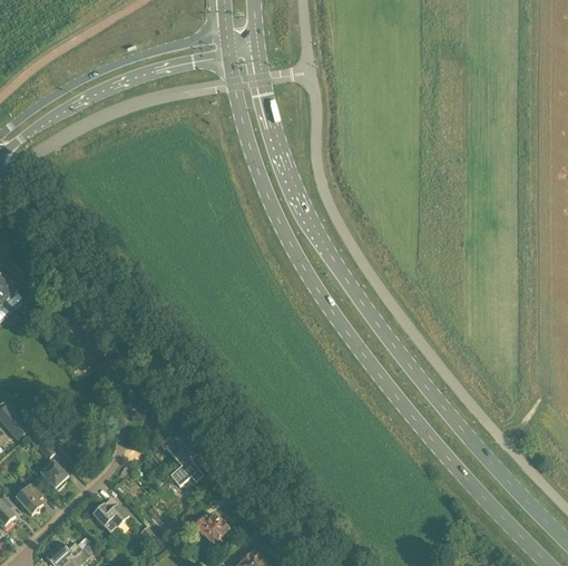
[(0,381),(25,359),(0,333),(0,316),(20,299),(21,295),(16,290),(17,289),(16,285),(11,281),(7,281),(0,273),(0,381)]
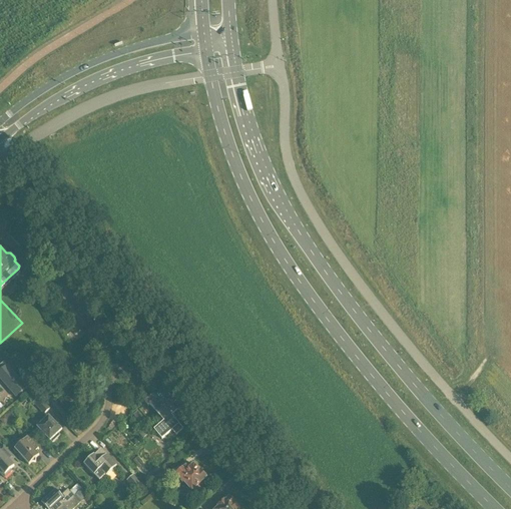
[(73,320),(68,325),(73,331),(79,327),(73,320)]
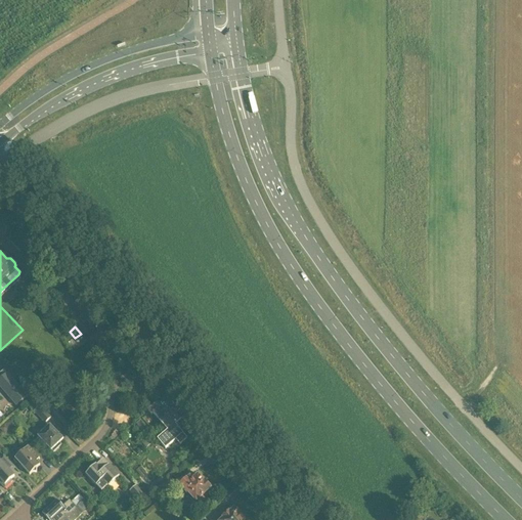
[(5,370),(0,374),(0,384),(15,401),(26,392),(5,370)]
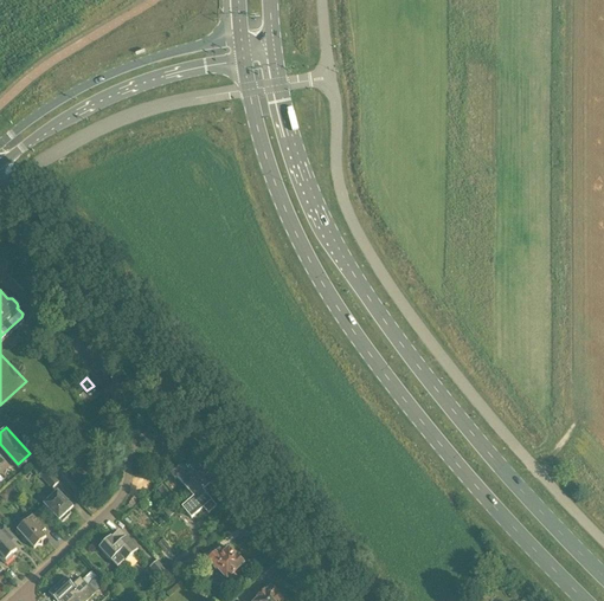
[(182,483),(200,467),(191,457),(181,465),(179,461),(169,470),(173,476),(175,473),(182,483)]
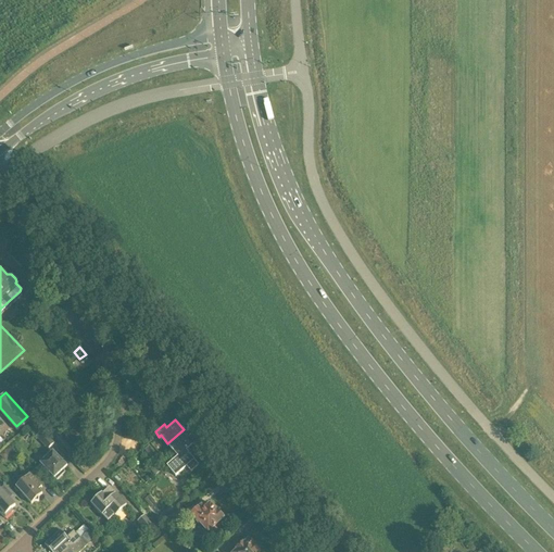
[(46,446),(52,439),(40,427),(34,434),(46,446)]
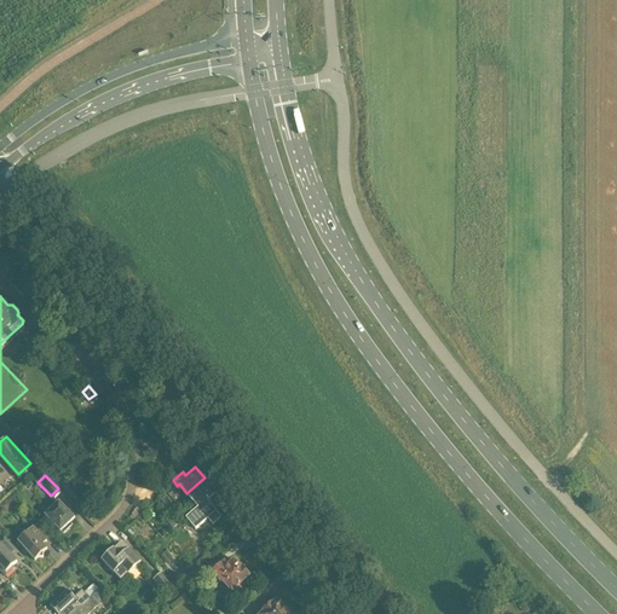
[(214,488),(205,478),(186,493),(196,504),(199,507),(206,499),(208,502),(217,493),(214,490),(214,488)]
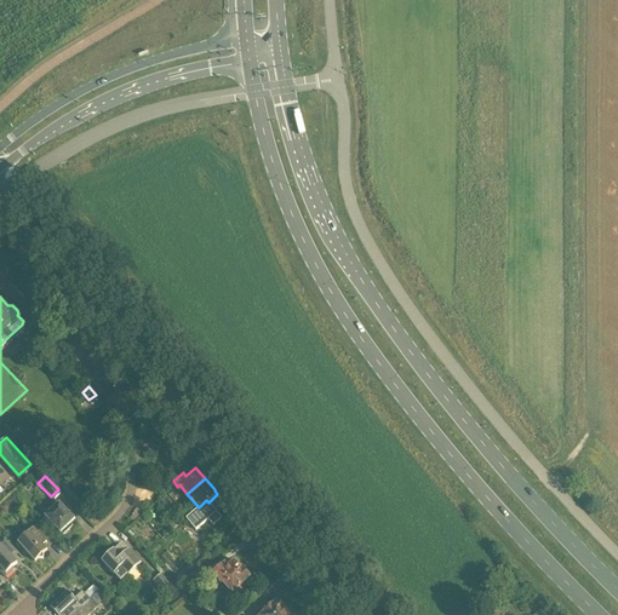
[(160,499),(166,506),(172,501),(165,493),(159,498),(160,499)]
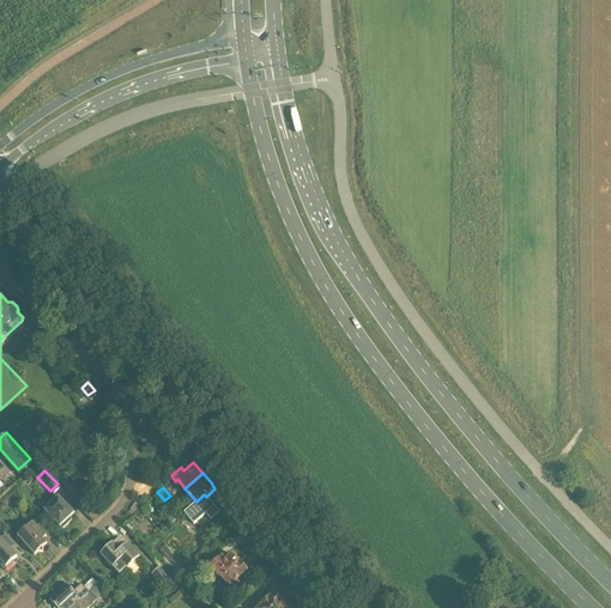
[(67,514),(72,510),(64,502),(64,500),(56,493),(46,502),(47,503),(42,506),(52,517),(58,523),(60,526),(70,516),(67,514)]
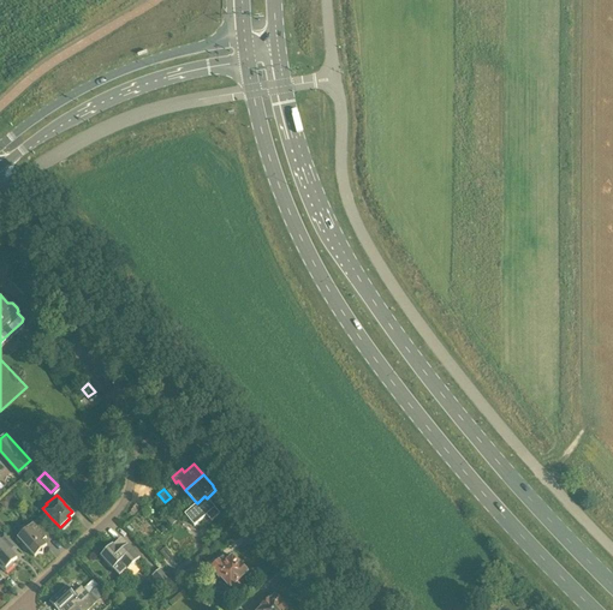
[(197,503),(195,501),(183,512),(192,522),(204,512),(209,518),(218,512),(207,498),(204,496),(197,503)]
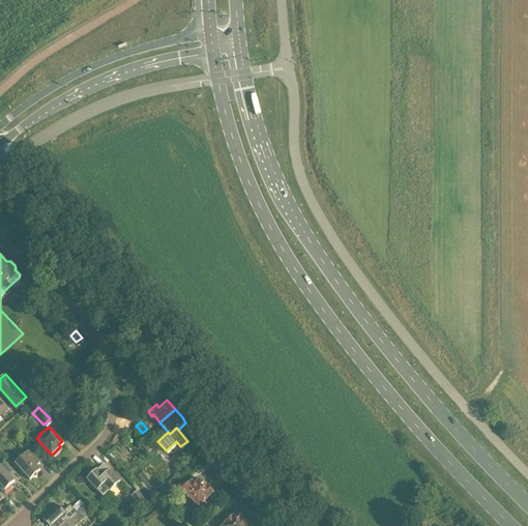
[(147,429),(142,433),(146,437),(151,433),(147,429)]
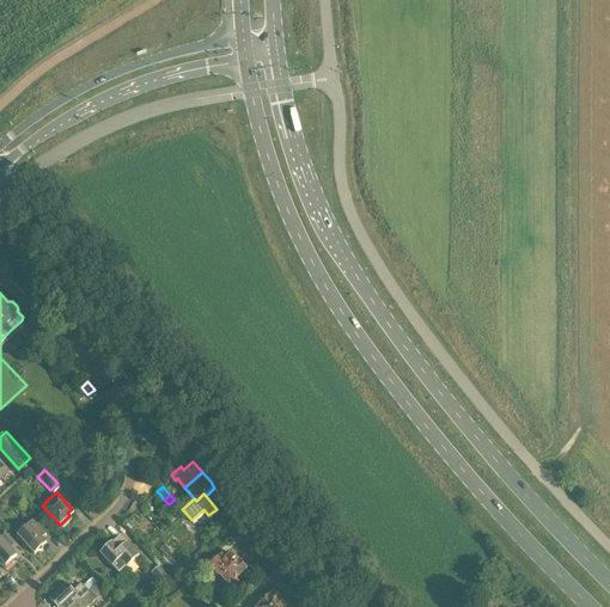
[(41,543),(44,539),(40,533),(42,531),(43,532),(49,526),(36,512),(14,532),(32,551),(36,547),(41,547),(41,543)]
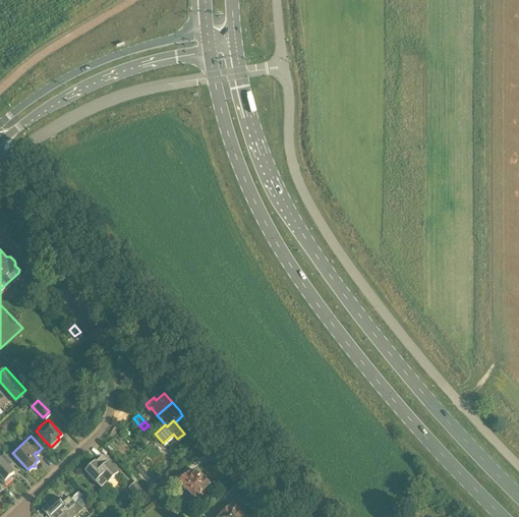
[(0,478),(3,481),(10,475),(9,473),(12,470),(6,463),(11,459),(1,449),(0,450),(0,478)]
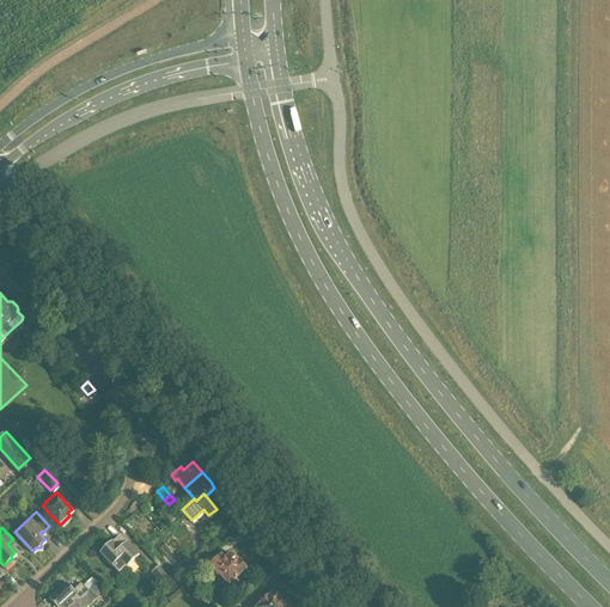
[(124,564),(138,552),(119,532),(111,539),(110,538),(98,550),(116,570),(123,563),(124,564)]
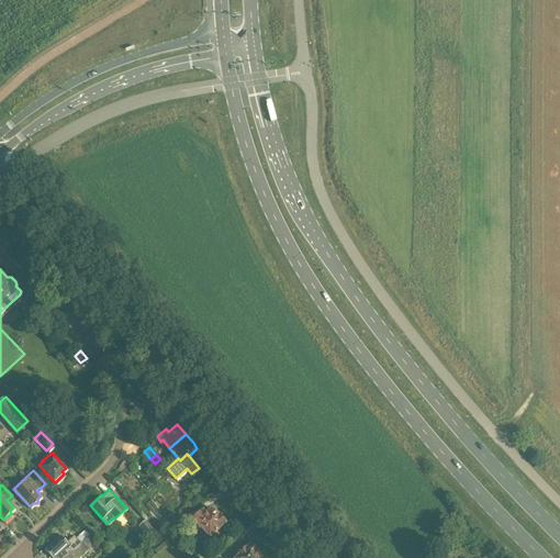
[(206,504),(189,520),(193,526),(196,525),(198,527),(200,526),(210,537),(216,532),(214,529),(223,522),(217,514),(216,514),(206,504)]
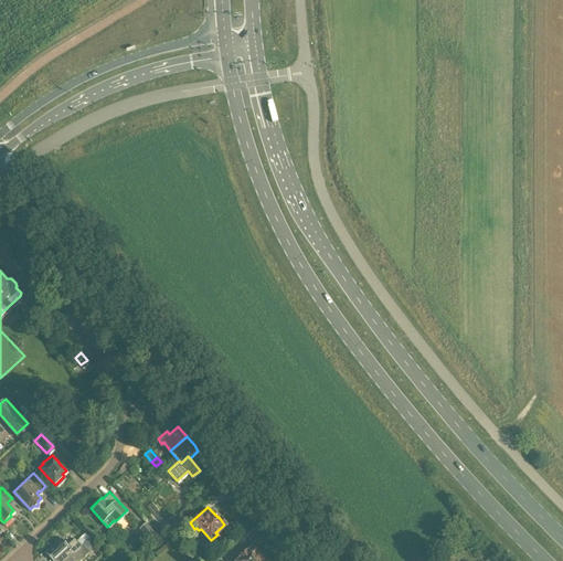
[(177,526),(184,518),(180,512),(172,520),(171,520),(165,527),(168,530),(174,524),(177,526)]
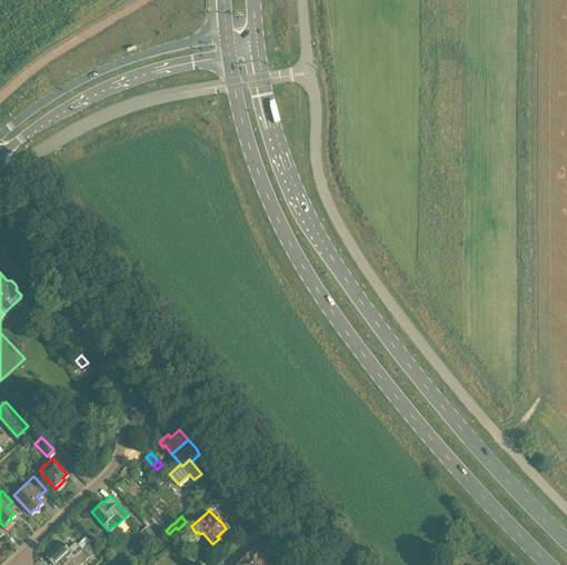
[(166,529),(162,526),(158,522),(151,527),(159,536),(166,529)]
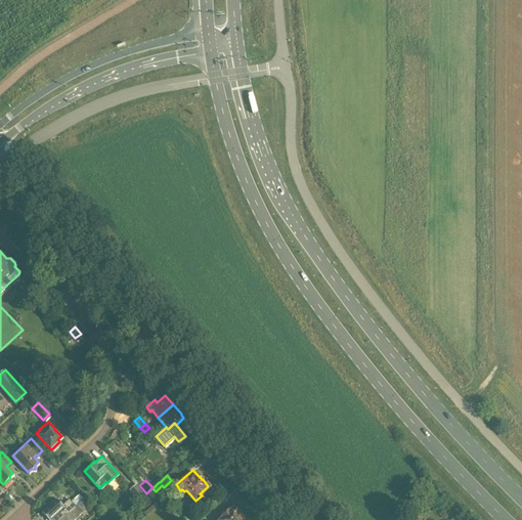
[(144,494),(134,482),(127,487),(138,500),(144,494)]
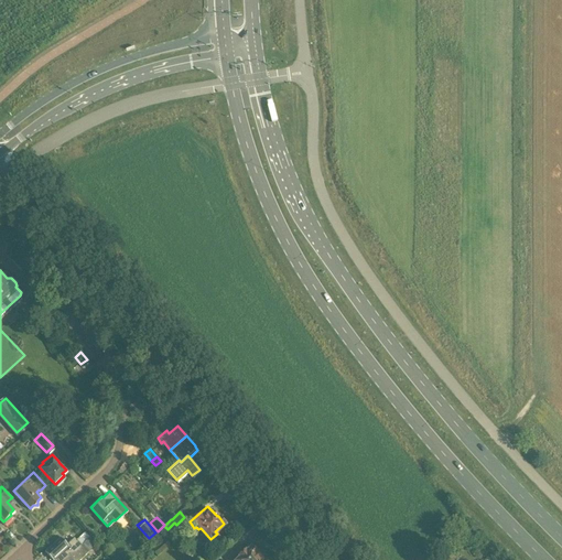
[(60,559),(79,542),(74,536),(73,535),(65,541),(58,534),(43,548),(53,559),(55,557),(57,559),(60,559)]
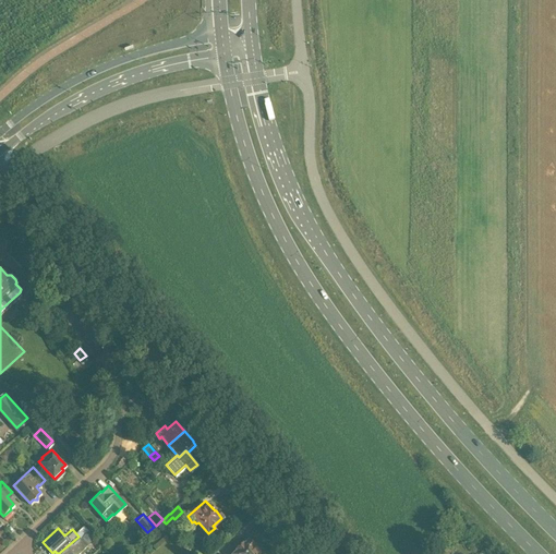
[(79,537),(59,553),(81,553),(77,551),(86,543),(85,543),(79,537)]
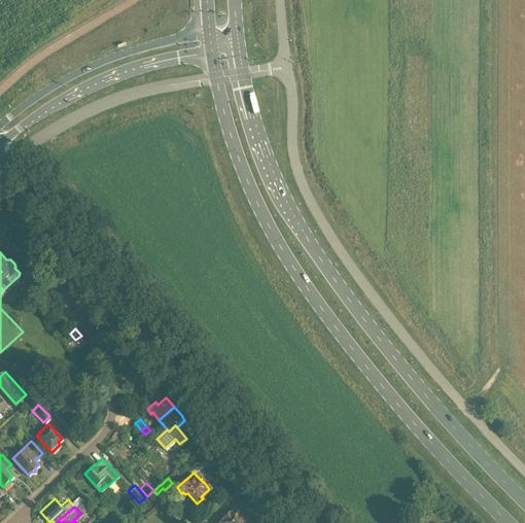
[(217,522),(244,522),(246,522),(245,521),(246,518),(243,515),(240,515),(234,509),(229,513),(228,512),(221,518),(222,519),(217,522)]
